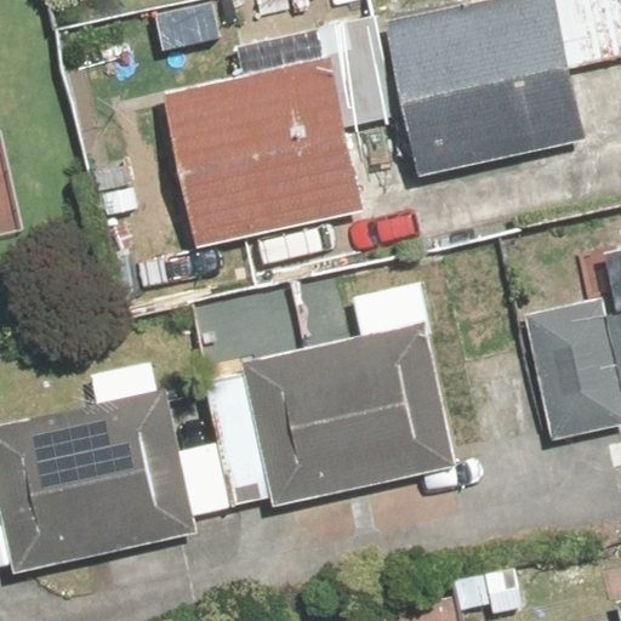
[(620,0),(467,0),(383,17),(416,180),(582,146),(568,69),(620,58),(620,0)]
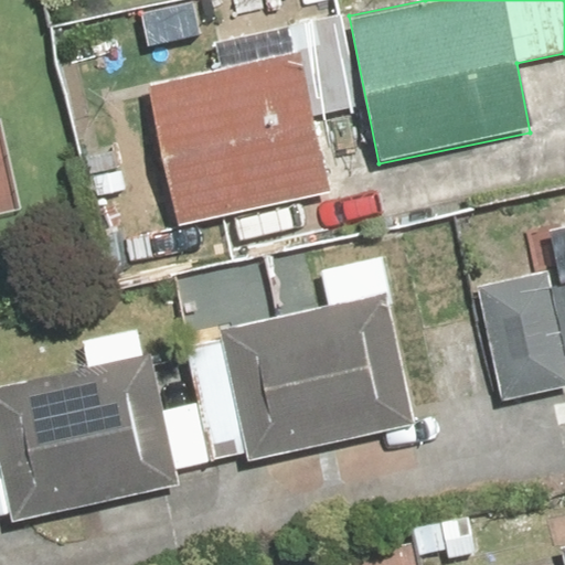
[(297,54),(147,85),(177,227),(327,196),(310,117),(361,107),(342,14),(290,24),(297,54)]
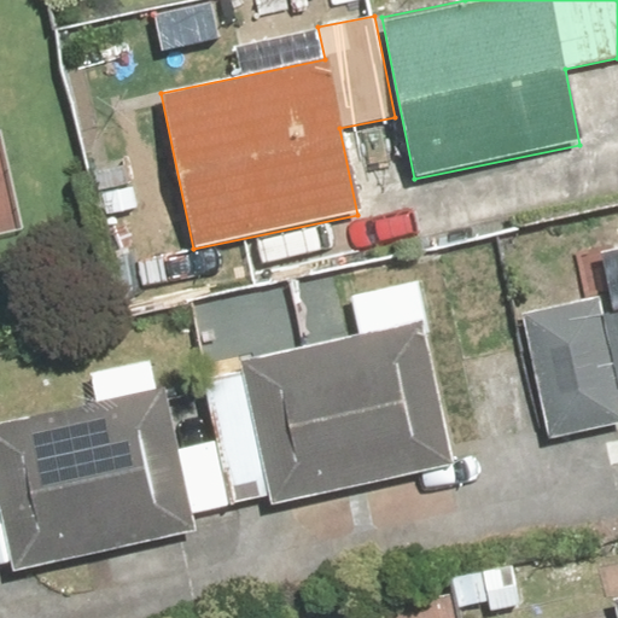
[(0,561),(9,560),(12,575),(197,536),(192,514),(268,499),(269,508),(456,468),(417,284),(350,298),(359,336),(240,361),(243,372),(202,380),(215,439),(178,448),(165,389),(158,390),(151,359),(89,372),(97,403),(0,424),(0,561)]
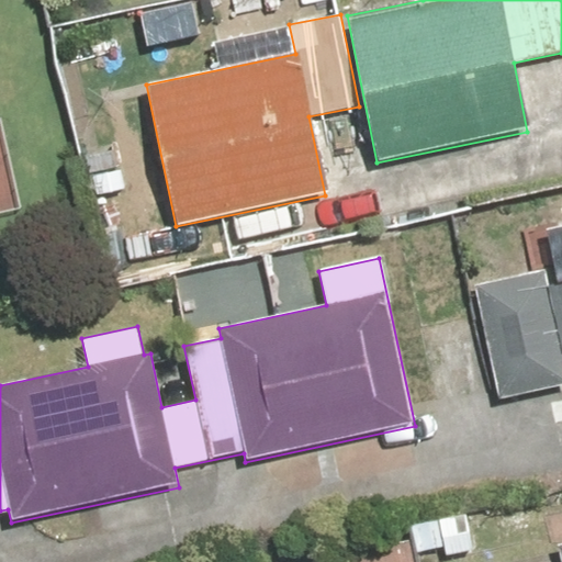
[(561,332),(549,270),(474,285),(497,396),(561,382),(561,332)]
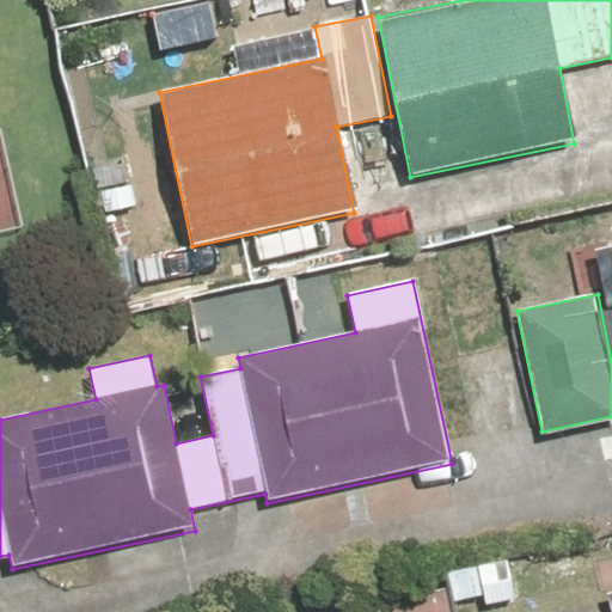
[(448,611),(445,589),(356,606),(357,611),(448,611)]
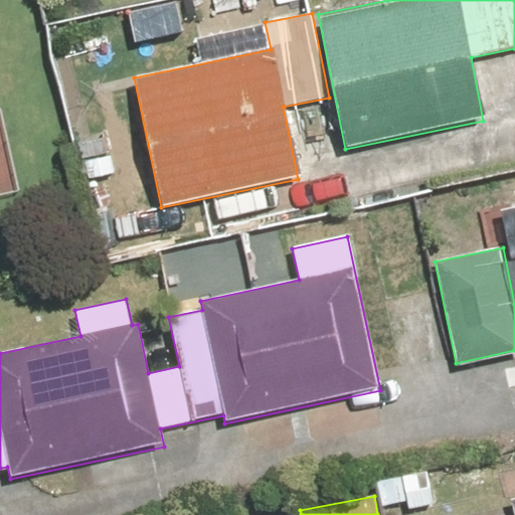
All buildings are outlined.
